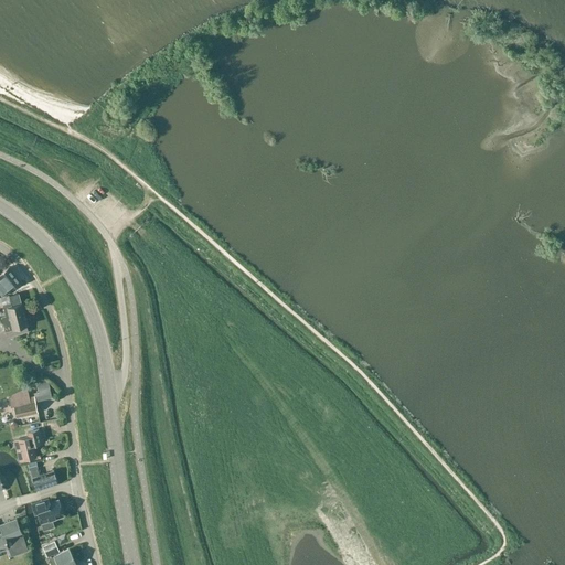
[(0,291),(3,296),(21,281),(9,267),(0,274),(0,291)]
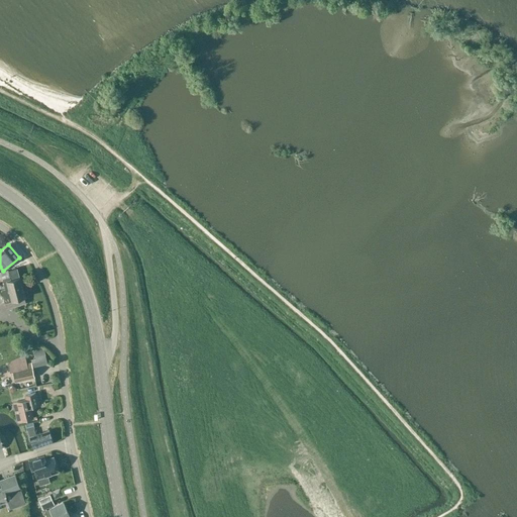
[(1,273),(0,273),(0,279),(3,279),(5,289),(1,290),(3,295),(8,301),(13,300),(24,297),(19,278),(16,269),(1,273)]
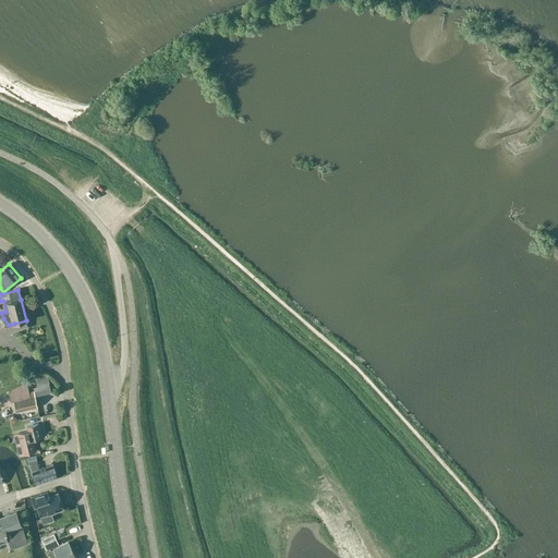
[(48,383),(47,375),(35,377),(37,386),(48,383)]
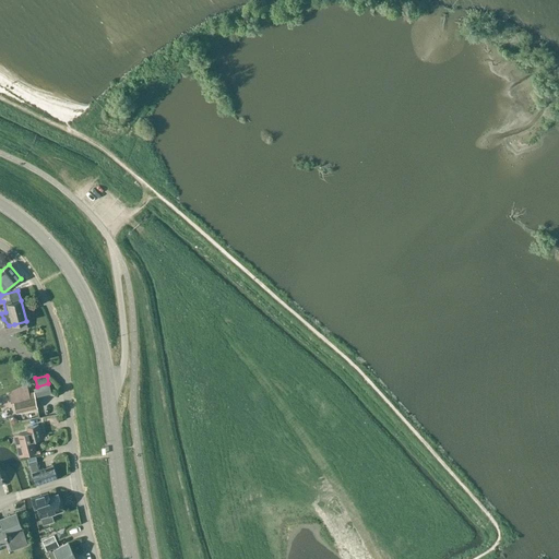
[(26,383),(8,391),(10,397),(13,396),(16,413),(37,408),(34,392),(28,393),(26,383)]
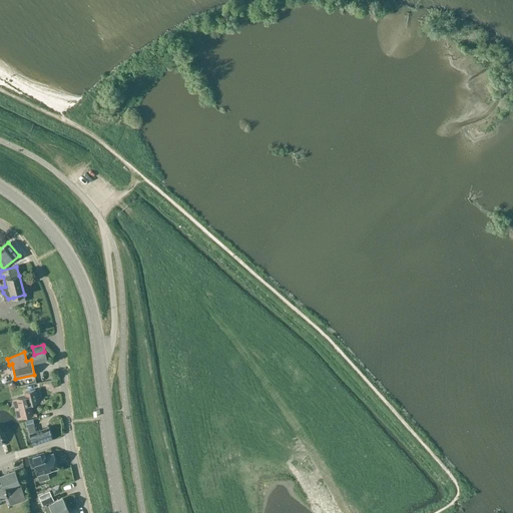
[(20,412),(16,413),(17,419),(21,418),(30,416),(28,405),(38,403),(35,390),(34,390),(25,393),(26,397),(17,399),(20,412)]
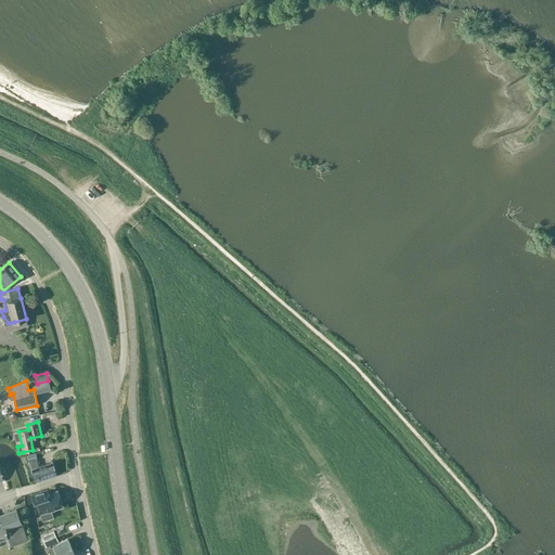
[(52,462),(31,468),(36,481),(56,475),(52,462)]
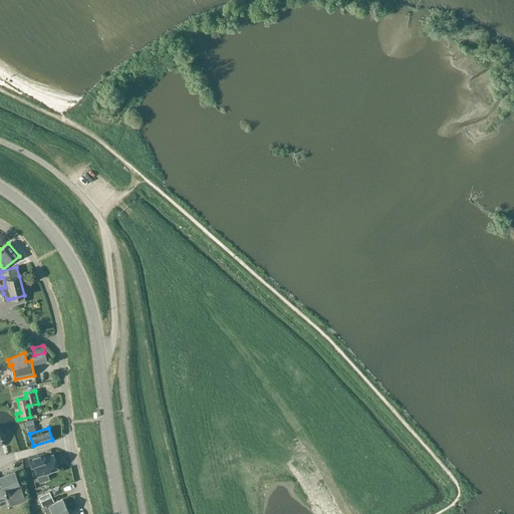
[(43,452),(29,457),(31,466),(34,465),(37,475),(57,469),(53,454),(45,457),(43,452)]
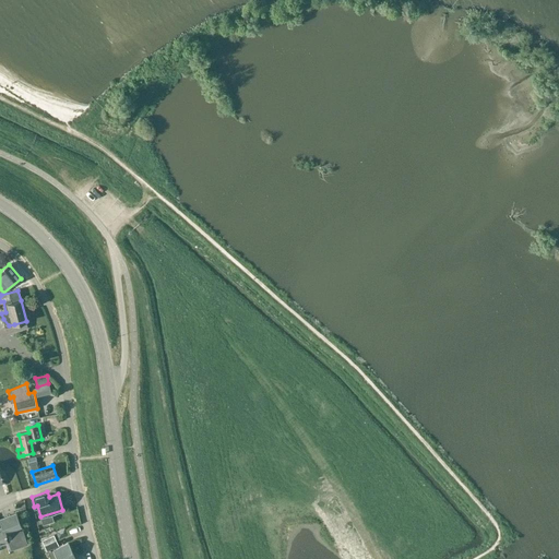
[(0,545),(8,543),(9,543),(6,535),(22,528),(16,513),(0,519),(0,522),(2,528),(0,528),(0,545)]
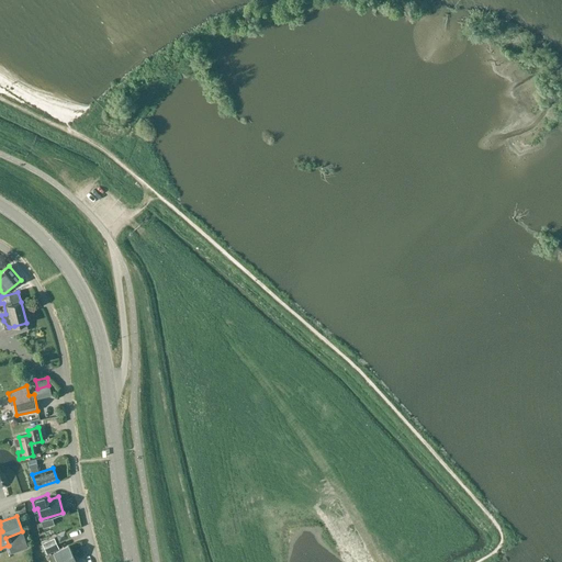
[(52,539),(43,543),(47,553),(56,549),(52,539)]
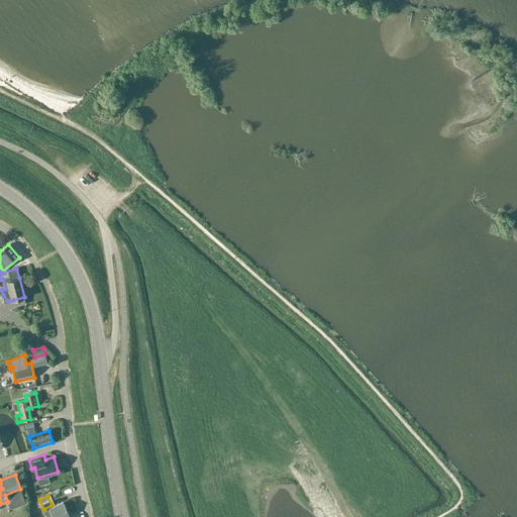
[(63,502),(50,508),(54,516),(50,516),(68,516),(70,516),(63,502)]
